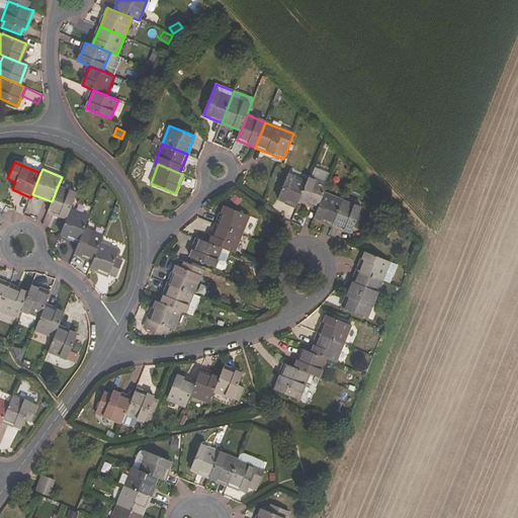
[(307,182),(288,174),(278,197),(296,205),(298,200),(307,182)]
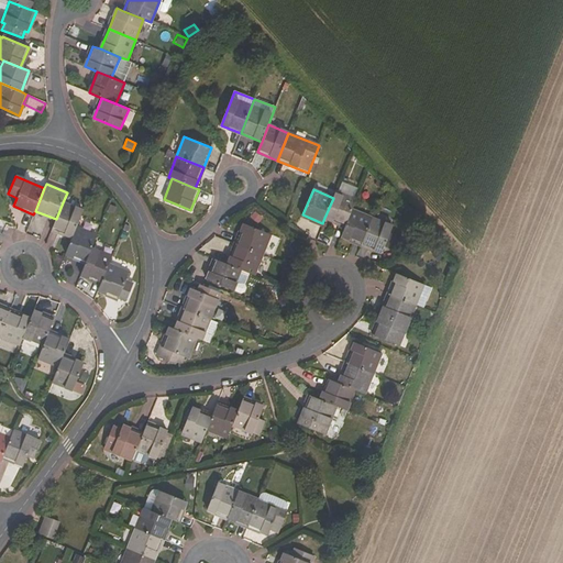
[(333,198),(324,218),(345,227),(352,209),(356,199),(335,191),(333,198)]
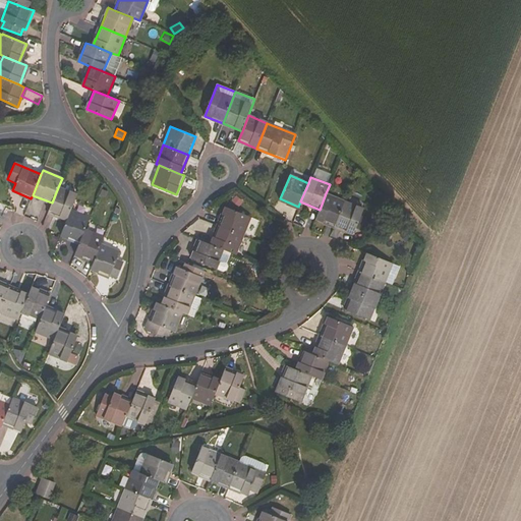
[(52,203),(48,212),(67,220),(70,211),(77,194),(58,187),(52,203)]
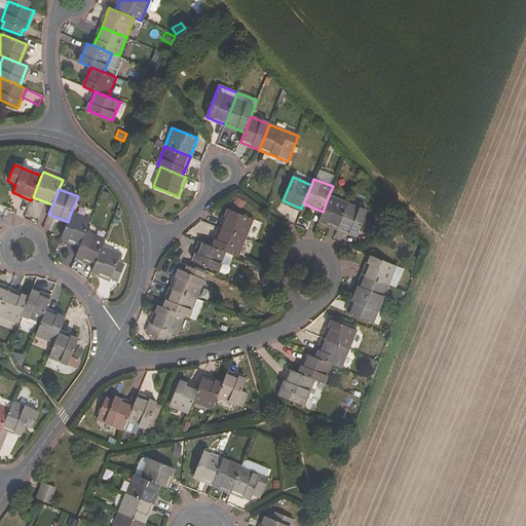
[(338,228),(347,203),(329,195),(323,212),(320,220),(338,228)]
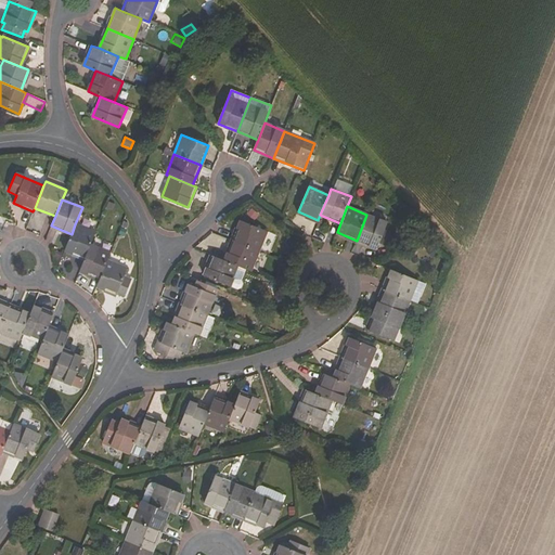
[(377,249),(387,222),(366,215),(357,241),(377,249)]
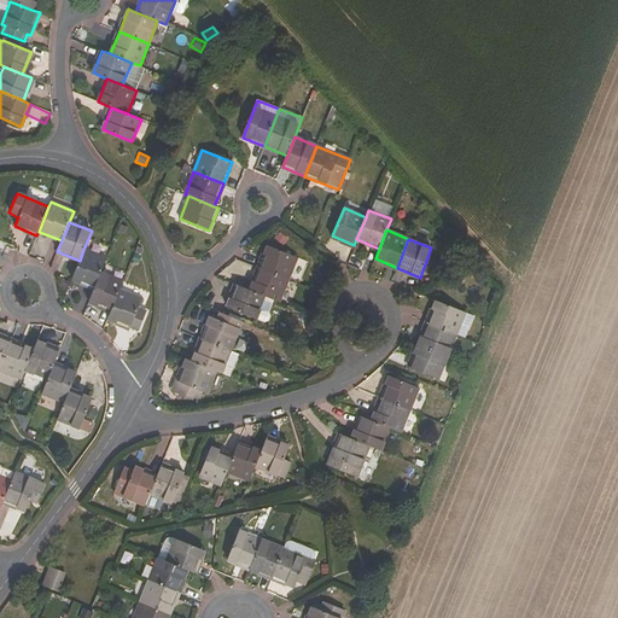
[(260,268),(289,280),(298,257),(268,245),(260,268)]
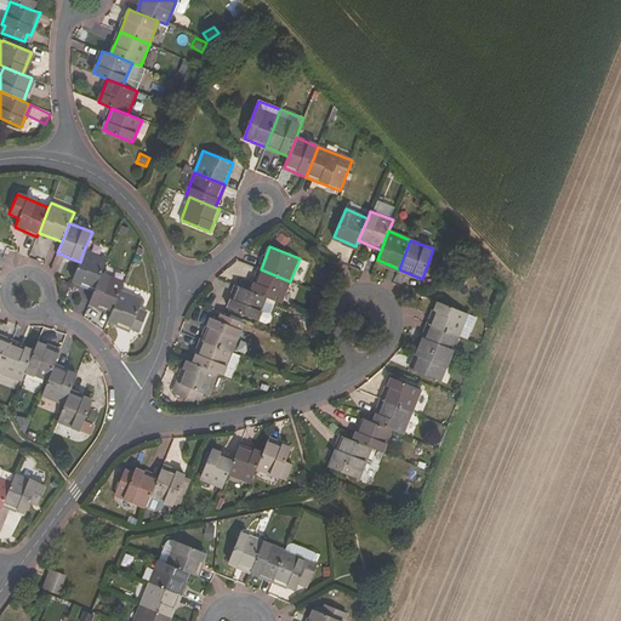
[(80,262),(72,280),(81,284),(95,290),(101,274),(106,260),(84,251),(80,262)]
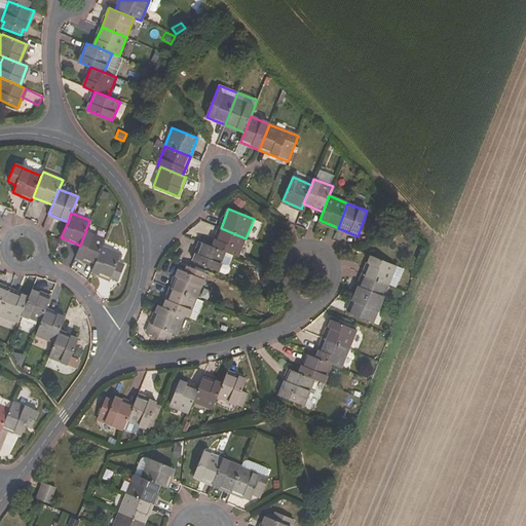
[(213,247),(234,255),(238,256),(246,238),(221,228),(213,247)]
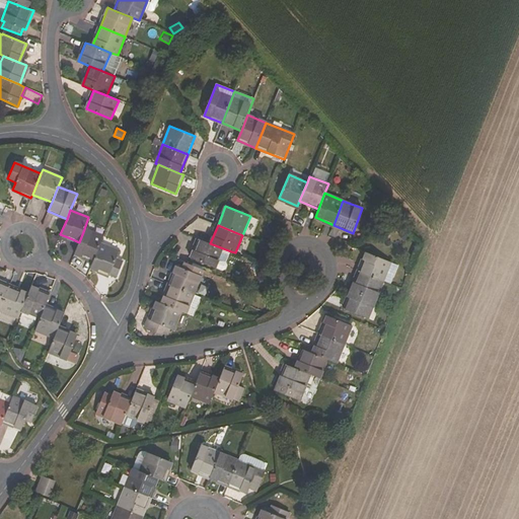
[(78,243),(74,253),(93,262),(100,244),(103,237),(84,229),(79,242),(78,243)]
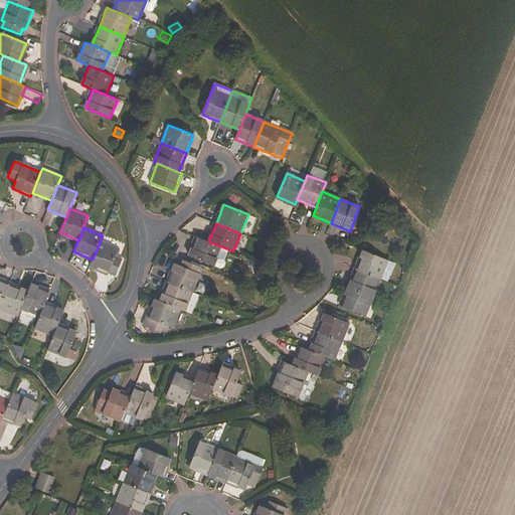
[(189,255),(221,268),(225,267),(226,264),(225,260),(229,249),(208,241),(197,236),(189,255)]
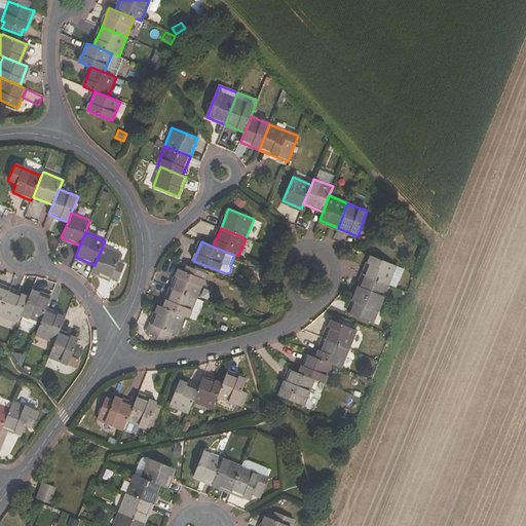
[(95,265),(91,272),(111,280),(120,255),(102,248),(95,265)]
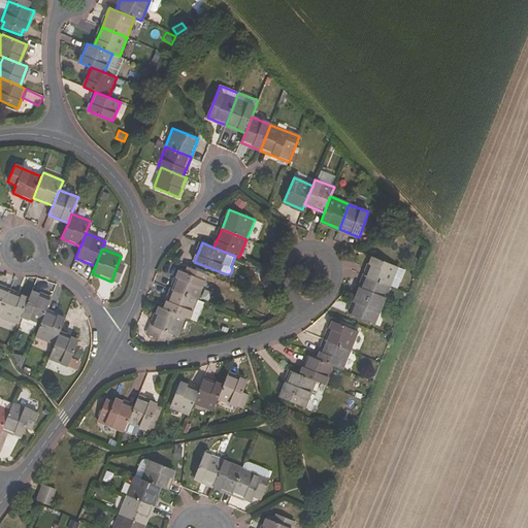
[(391,285),(398,288),(406,269),(372,257),(365,274),(391,285)]
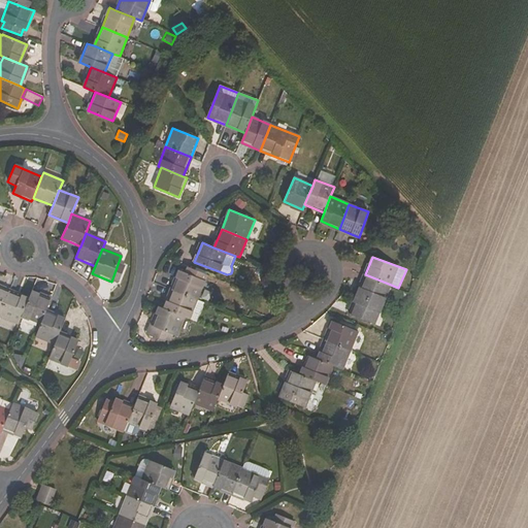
[(207,274),(188,266),(185,272),(180,270),(172,289),(197,299),(207,274)]
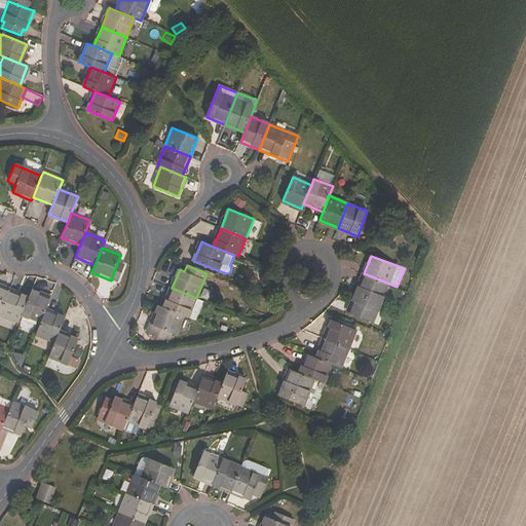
[(113,280),(119,282),(122,270),(115,269),(113,280)]
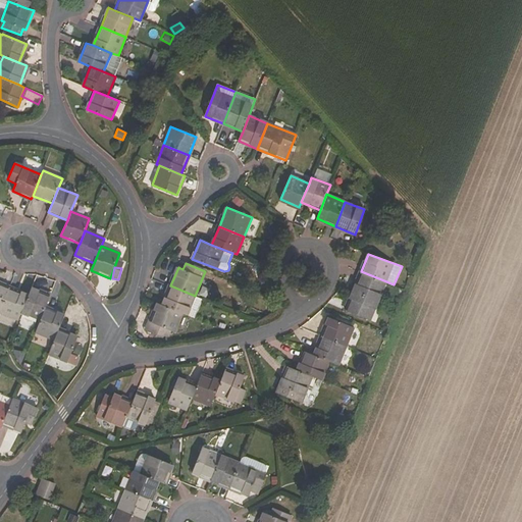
[(353,291),(378,301),(386,281),(361,271),(353,291)]
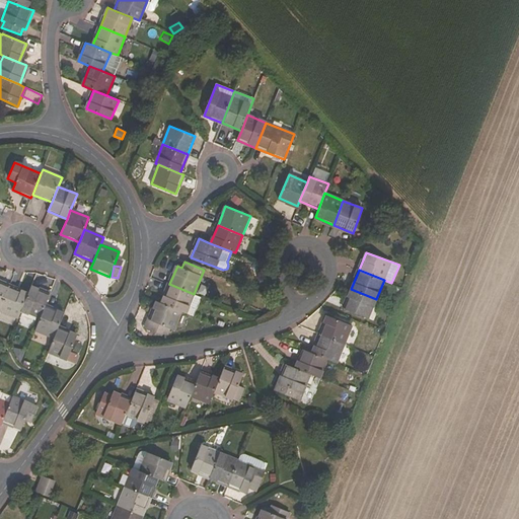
[(0,309),(0,310),(10,285),(0,281),(0,309)]
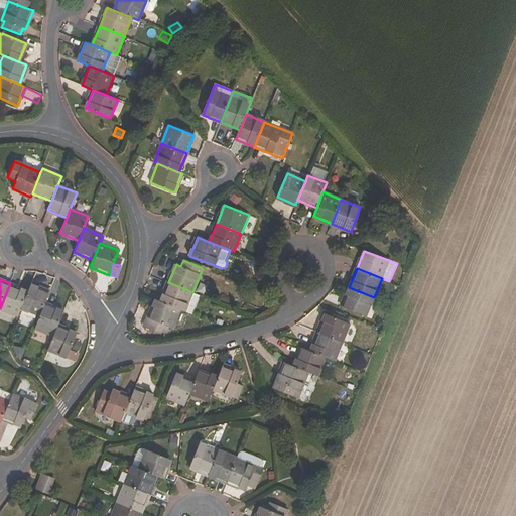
[(192,292),(168,282),(160,301),(181,309),(185,311),(192,292)]
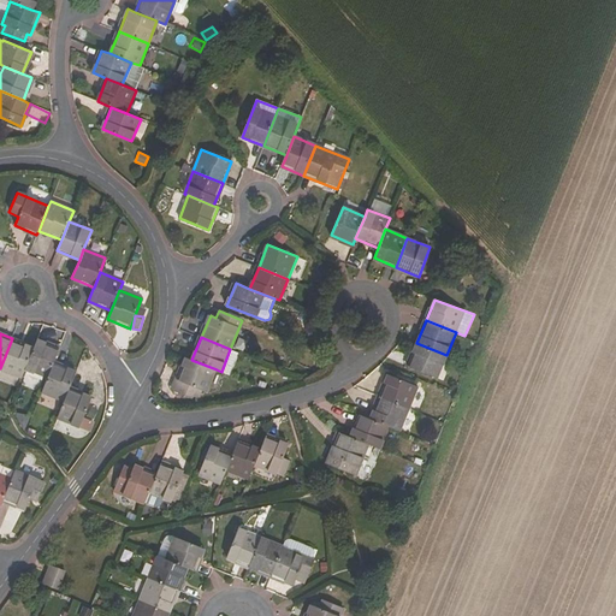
[(23,377),(35,348),(12,338),(0,368),(23,377)]
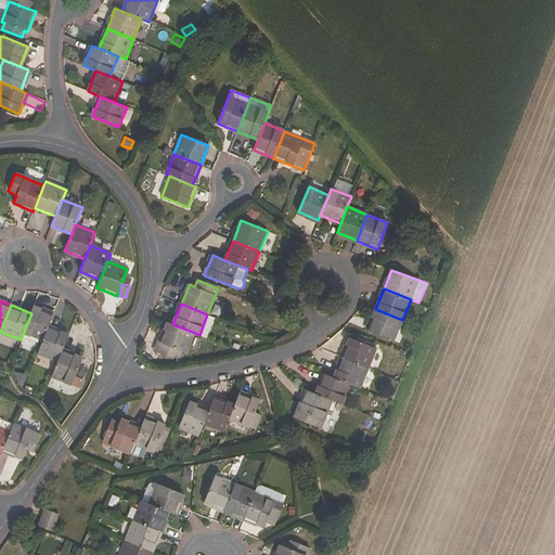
[(21,339),(40,348),(49,327),(53,314),(34,306),(31,313),(21,339)]
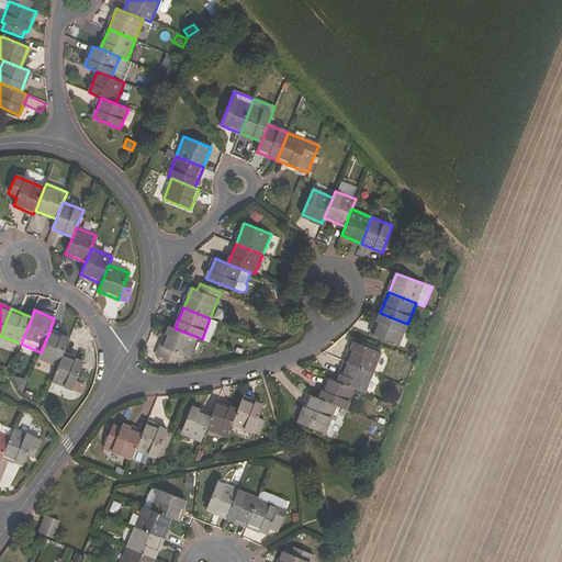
[(380,313),(372,334),(398,345),(407,324),(380,313)]
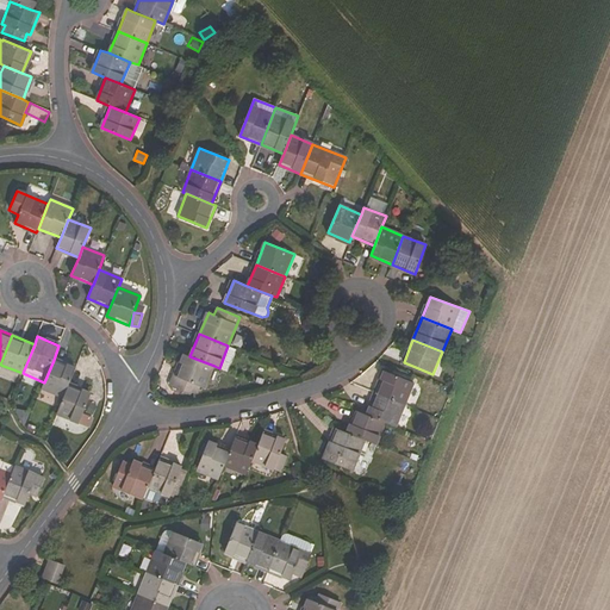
[(172,386),(190,394),(191,391),(197,393),(200,386),(205,387),(215,366),(190,356),(185,354),(172,386)]
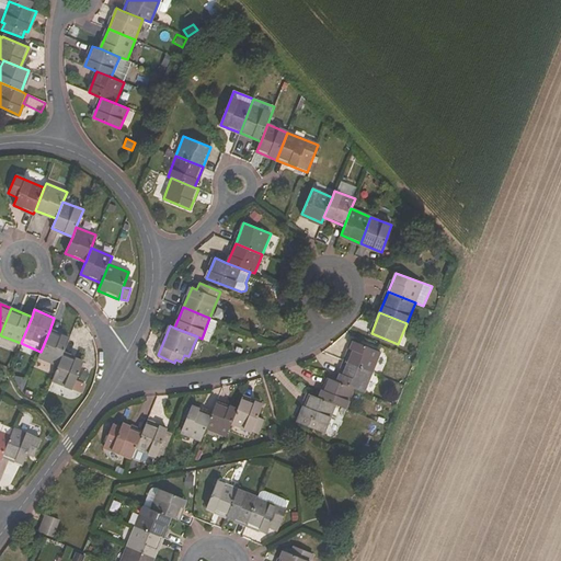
[(41,352),(38,357),(58,365),(64,354),(69,339),(49,331),(41,352)]
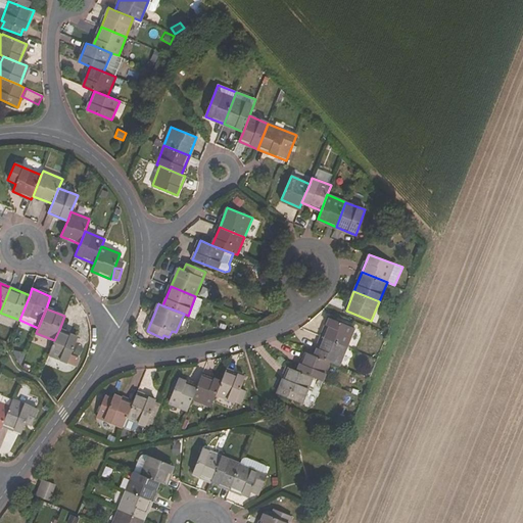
[(322,336),(347,346),(354,328),(330,318),(322,336)]
